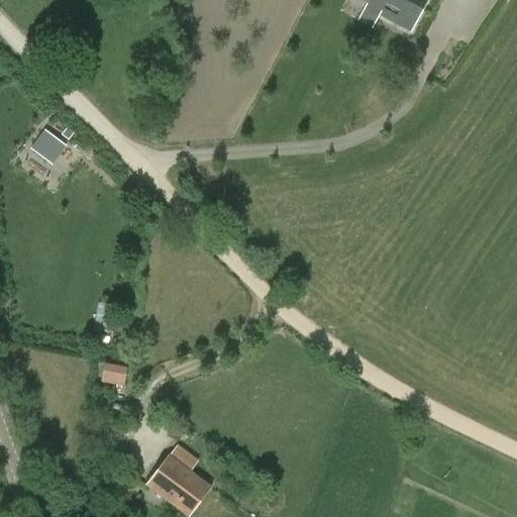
[(410,32),(426,0),(368,0),(364,8),(410,32)]
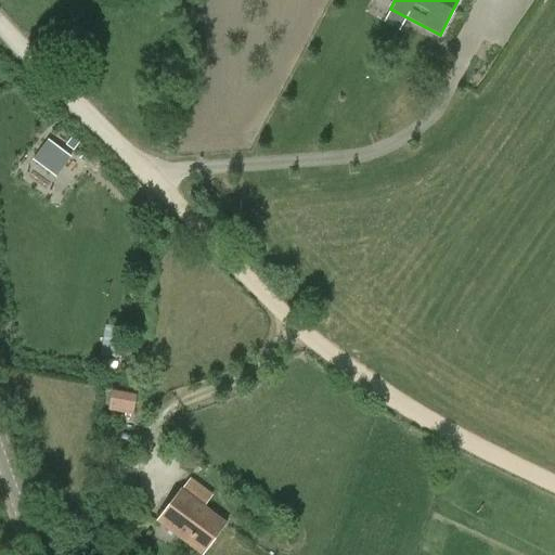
[(56,179),(71,159),(47,141),(33,160),(56,179)]
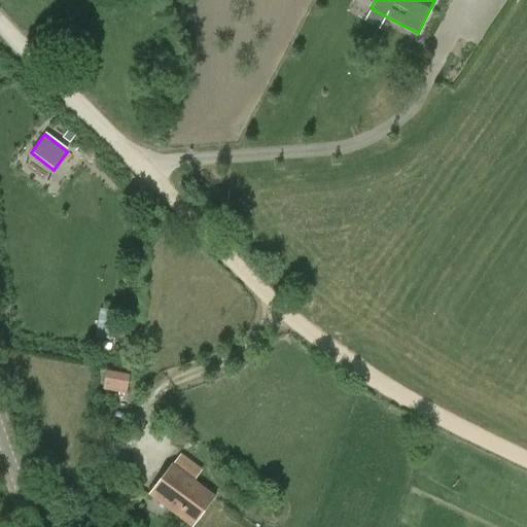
[(116,312),(99,309),(95,338),(111,341),(116,312)]
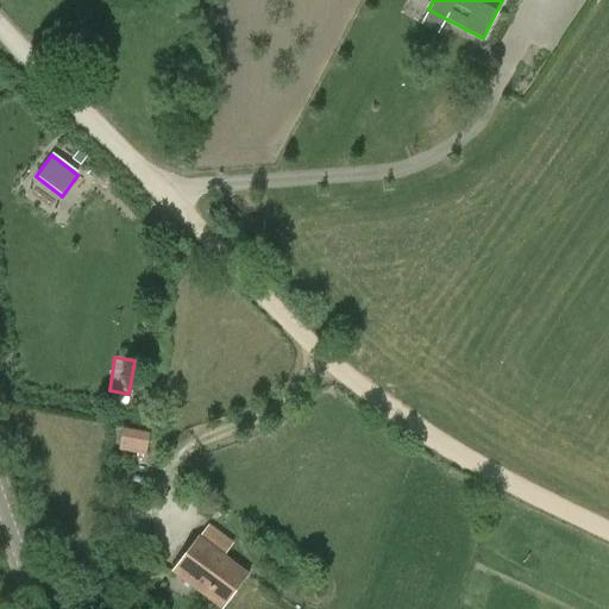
[(119,437),(117,450),(145,454),(148,441),(119,437)]
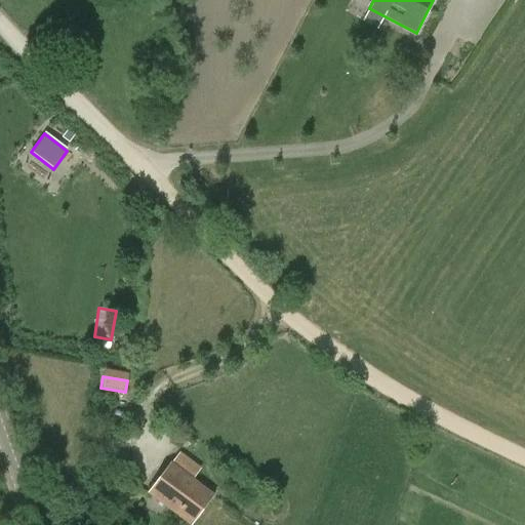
[(189,524),(191,524),(213,496),(171,465),(149,494),(189,524)]
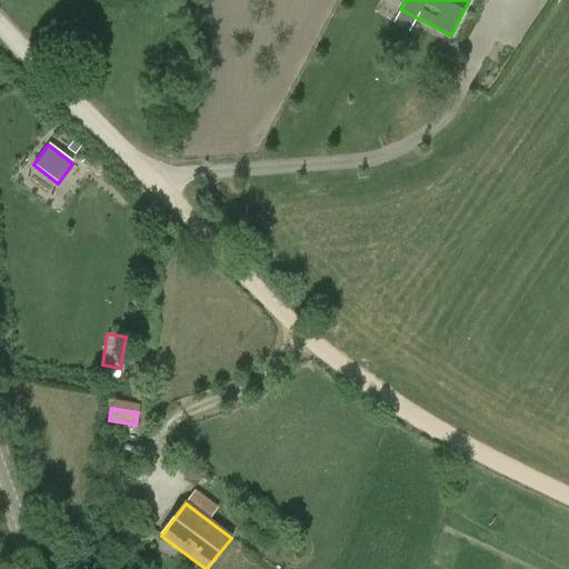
All buildings are outlined.
